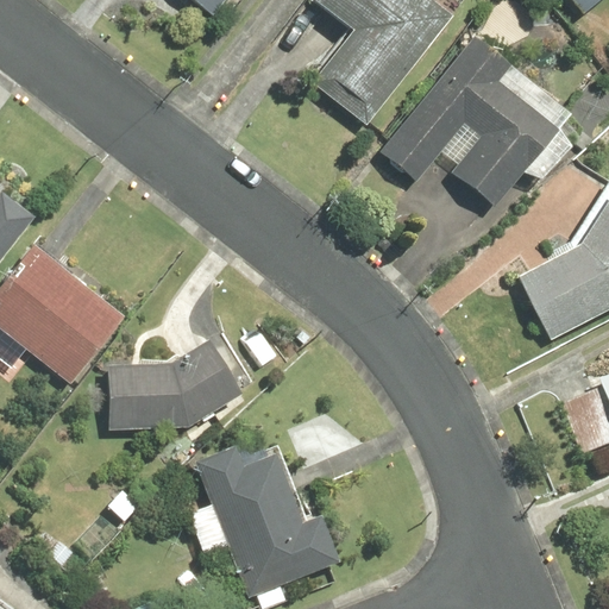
[(188,0),(212,17),(224,0),(188,0)]
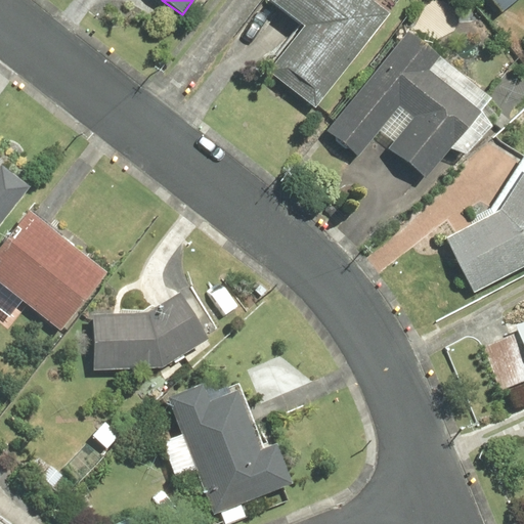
[(315,106),(387,12),(370,0),(268,0),(301,24),(266,69),(315,106)]
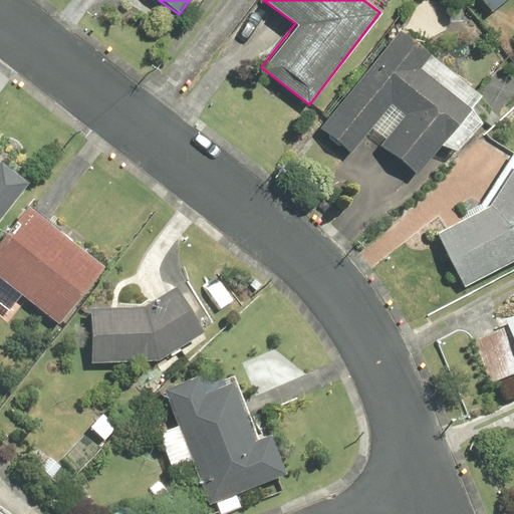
[(479,0),(489,13),(505,0),(479,0)]
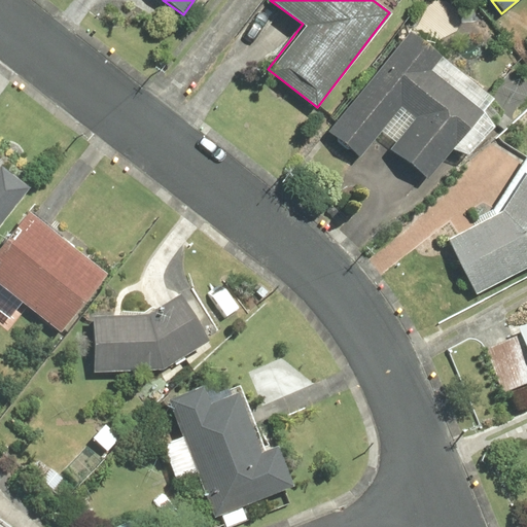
[(441,57),(407,30),(324,132),(358,159),(381,131),(394,142),(388,150),(427,181),(484,110),(431,68),(441,57)]
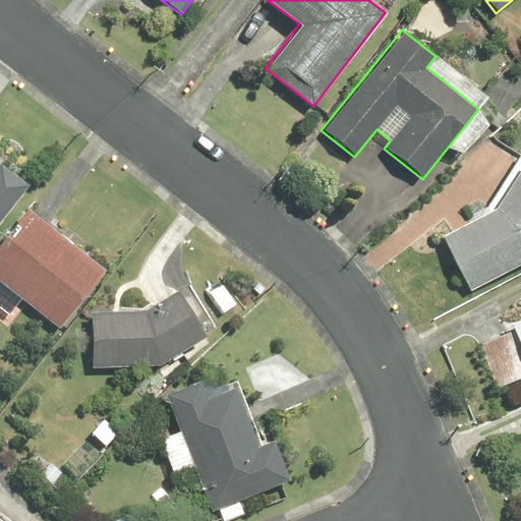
[(0,224),(31,186),(0,162),(0,224)]
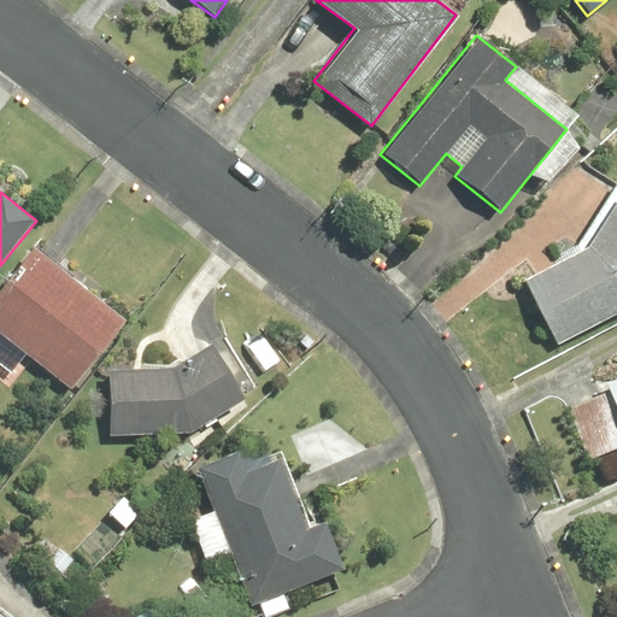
[(557,342),(616,311),(616,195),(588,246),(524,278),(557,342)]
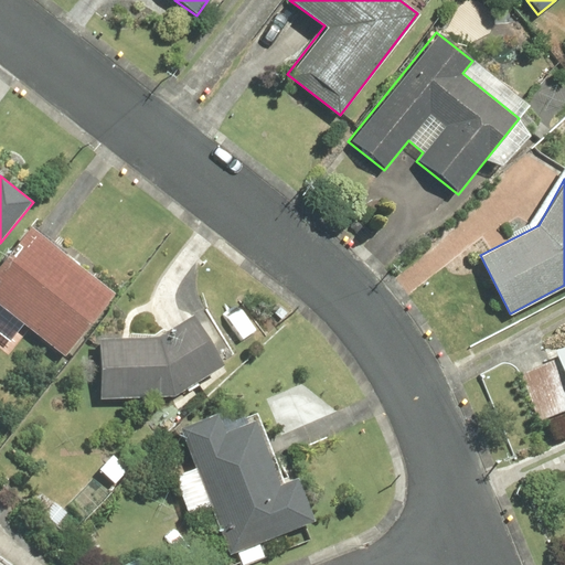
[(32,225),(0,263),(0,304),(65,356),(117,294),(32,225)]
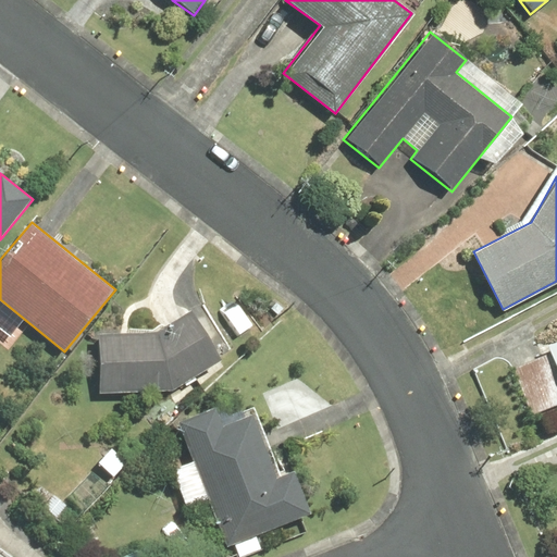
[(98,394),(173,392),(222,362),(188,309),(151,332),(97,333),(98,394)]
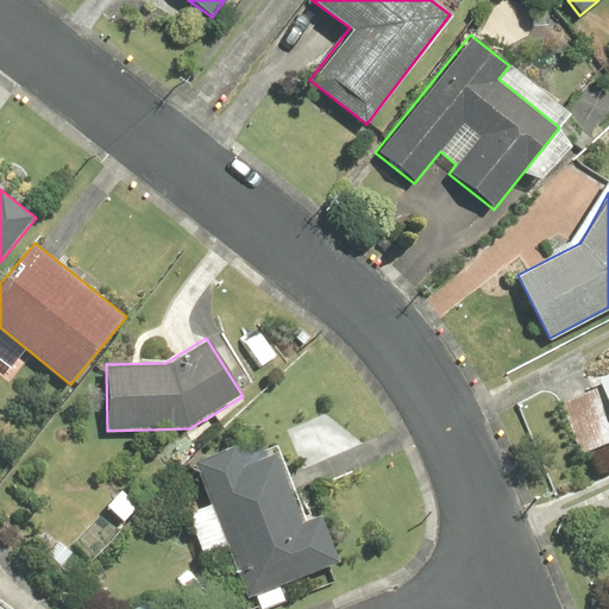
[(608,370),(597,376),(601,387),(558,405),(578,454),(608,443),(608,370)]
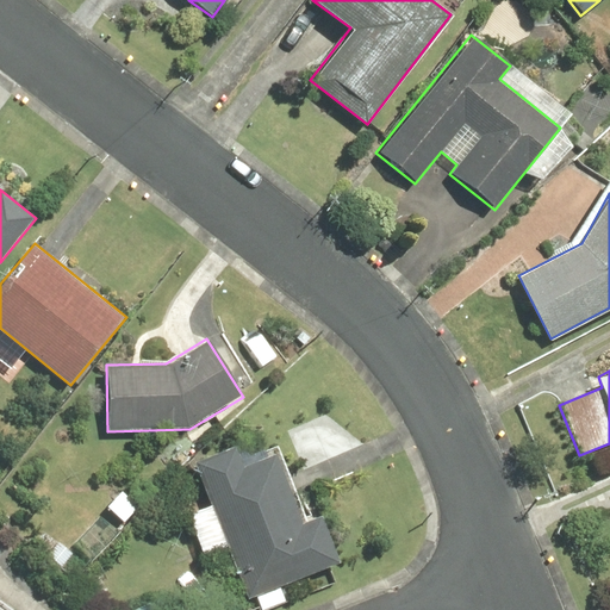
[(235,444),(193,461),(210,503),(187,512),(205,556),(228,547),(248,601),(338,565),(318,515),(302,522),(273,450),(242,462),(235,444)]
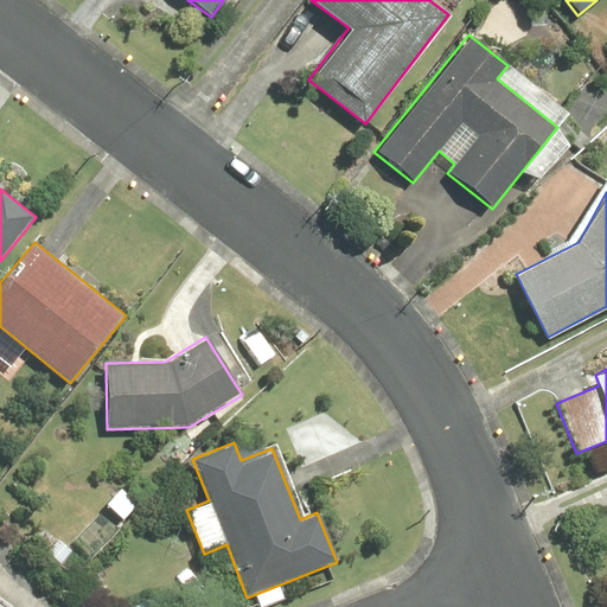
[(120,484),(98,505),(117,523),(138,500),(120,484)]
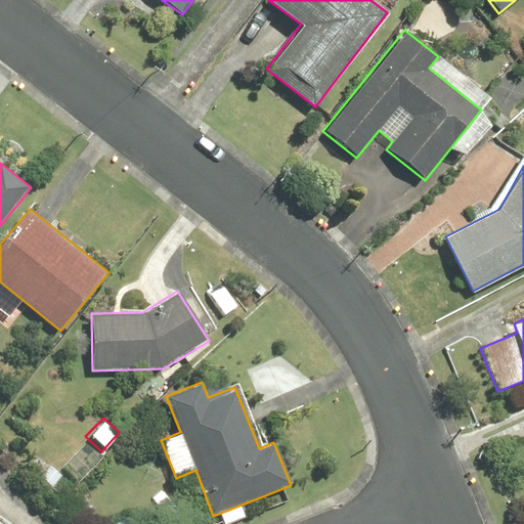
All buildings are outlined.
